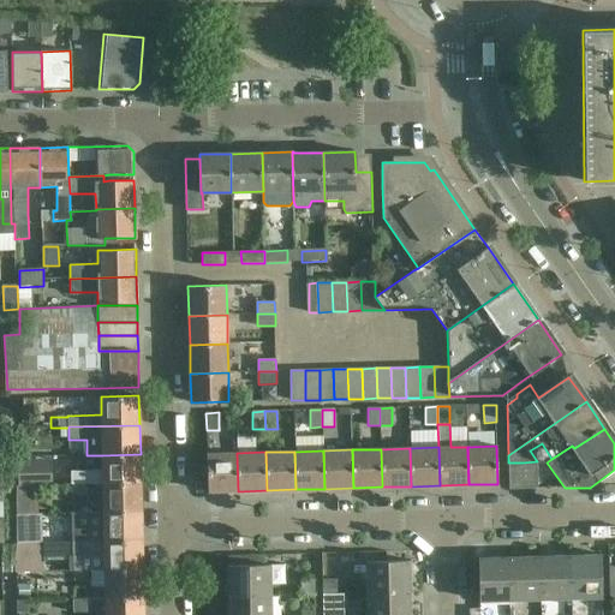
[(238,491),(237,453),(207,454),(208,491),(238,491)]
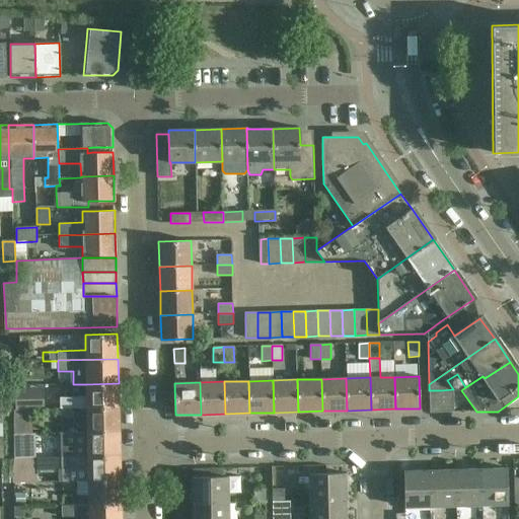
[(119,408),(119,383),(86,384),(86,397),(59,398),(59,409),(74,409),(86,409),(119,408)]
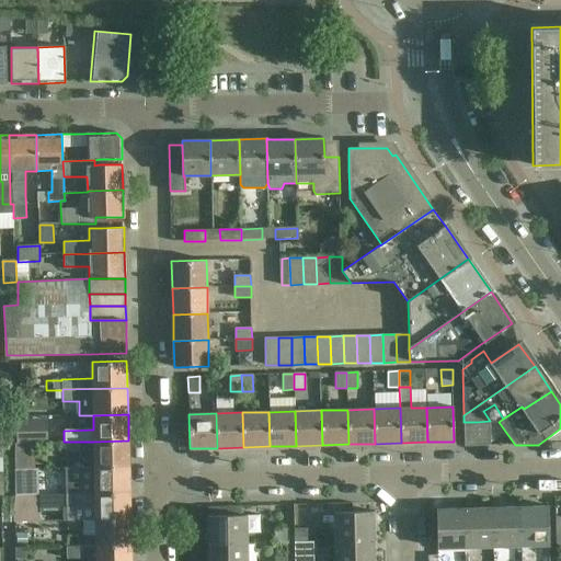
[(491,446),(490,421),(477,422),(478,446),(491,446)]
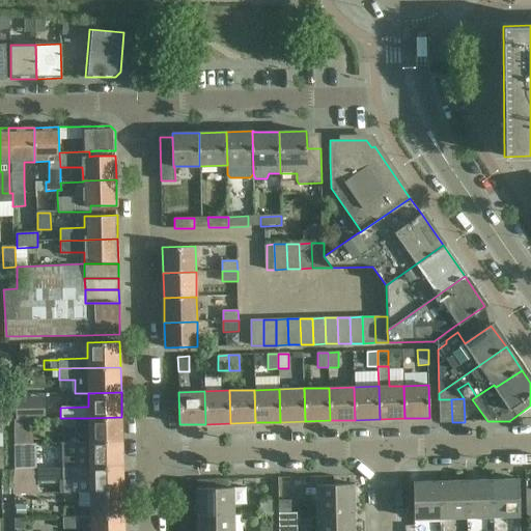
[(452,422),(451,399),(439,399),(440,422),(452,422)]
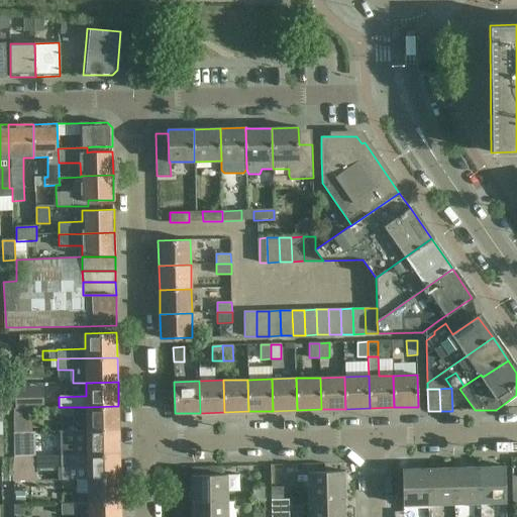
[(43,394),(15,395),(15,409),(44,408),(43,394)]
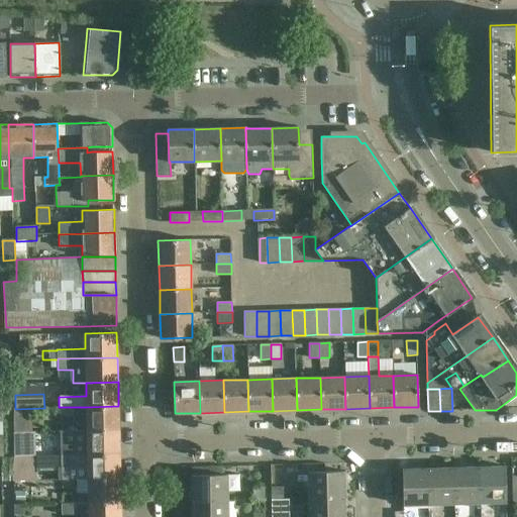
[(119,430),(118,406),(86,407),(87,430),(119,430)]
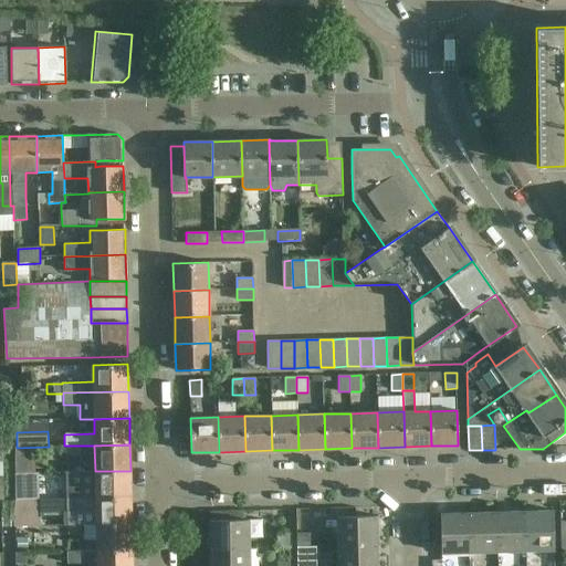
[(81,457),(81,446),(64,446),(64,457),(81,457)]
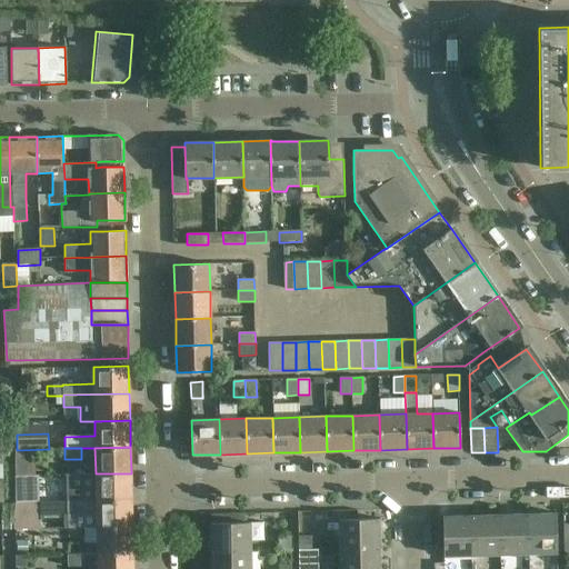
[(131,499),(131,473),(96,473),(96,489),(68,490),(68,501),(131,499)]
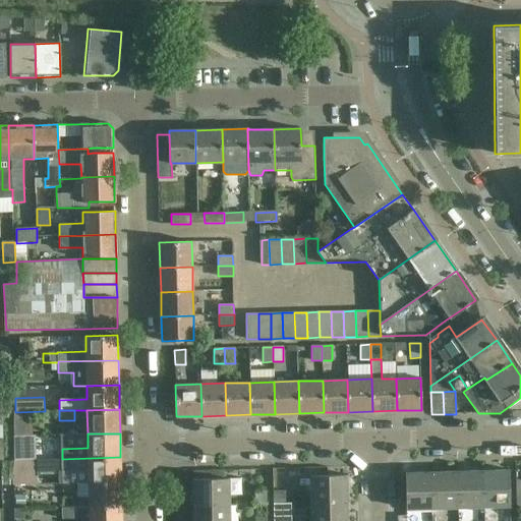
[(14,437),(14,461),(32,460),(34,460),(34,438),(14,437)]
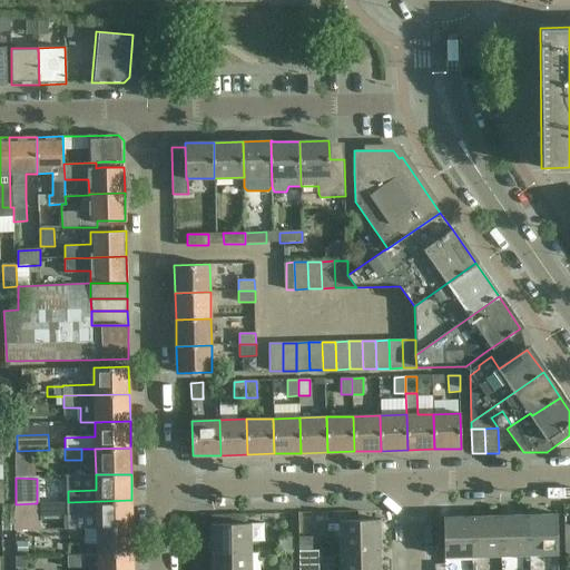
[(133,528),(131,500),(68,502),(68,529),(97,529),(133,528)]
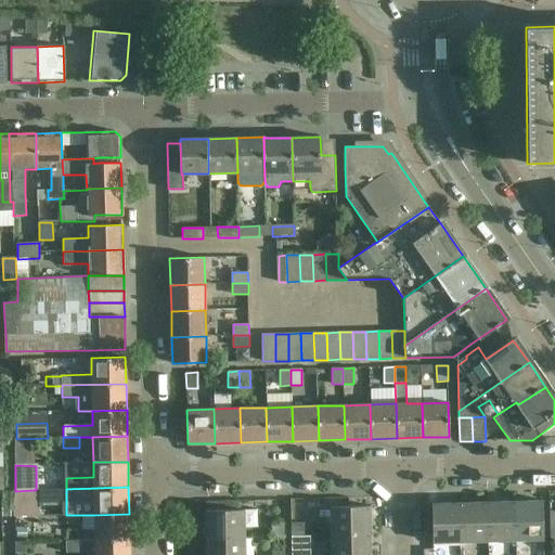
[(34,507),(34,490),(15,491),(16,507),(34,507)]
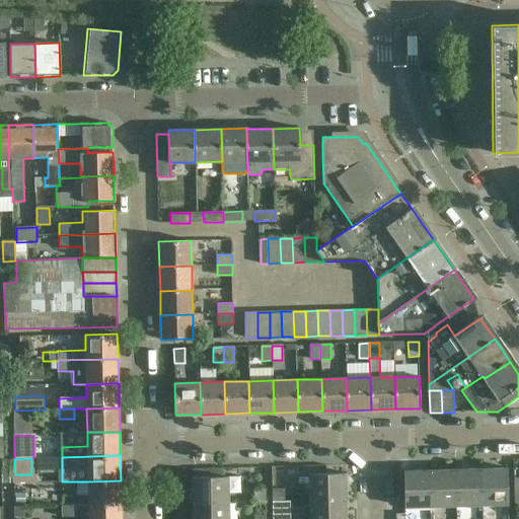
[(508,505),(508,468),(482,469),(483,505),(508,505)]
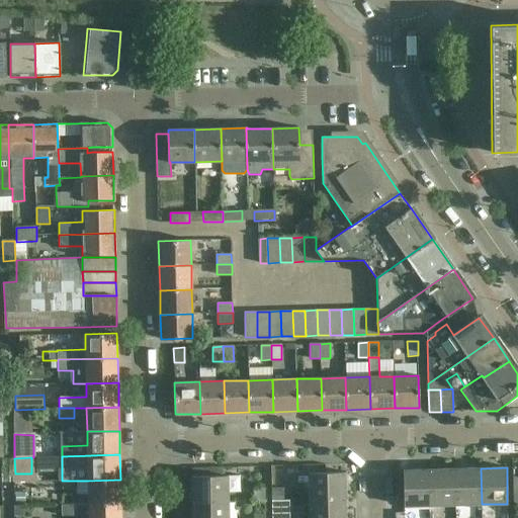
[(482,504),(481,468),(455,469),(456,505),(482,504)]
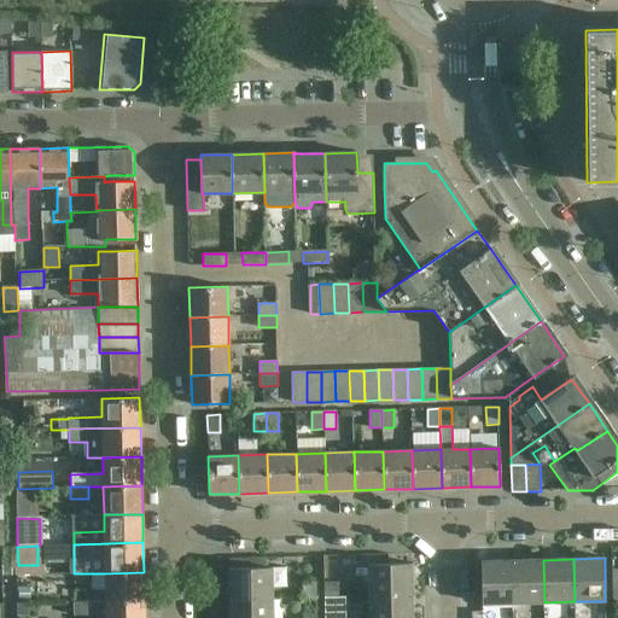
[(513,604),(513,560),(481,561),(482,605),(513,604)]
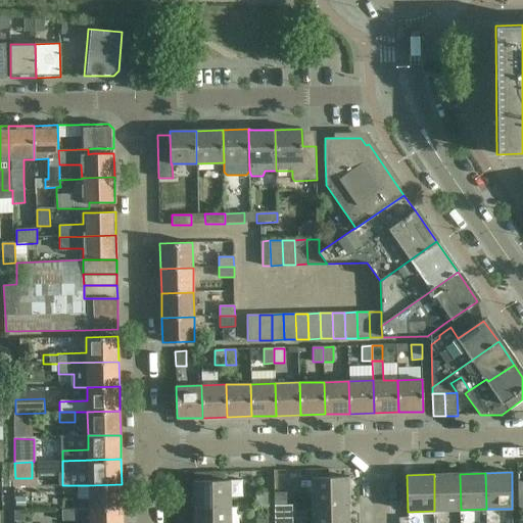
[(461,510),(460,474),(434,474),(434,511),(461,510)]
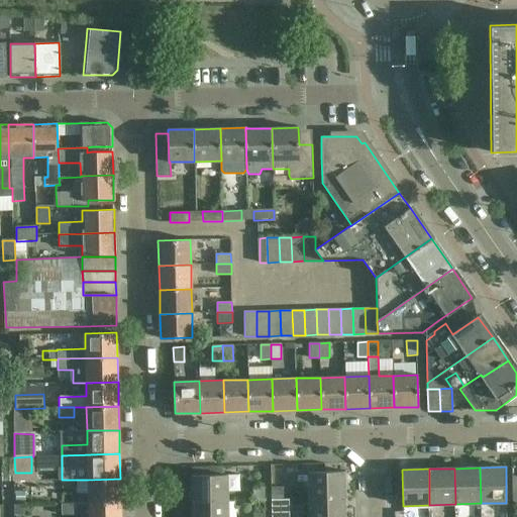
[(308,472),(309,499),(344,498),(343,472),(340,472),(308,472)]
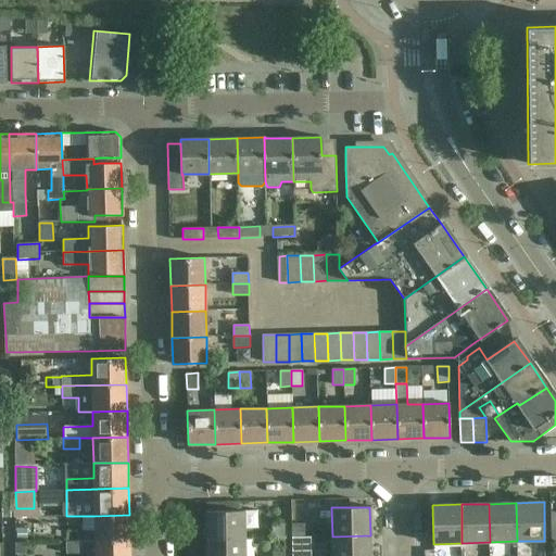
[(205,512),(206,540),(244,539),(244,510),(205,512)]
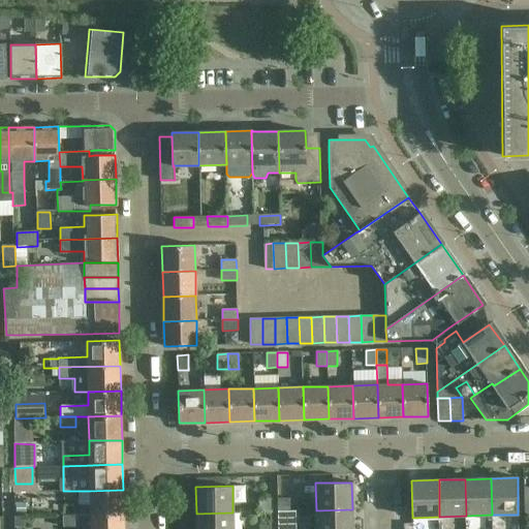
[(123,514),(123,490),(90,491),(91,515),(123,514)]
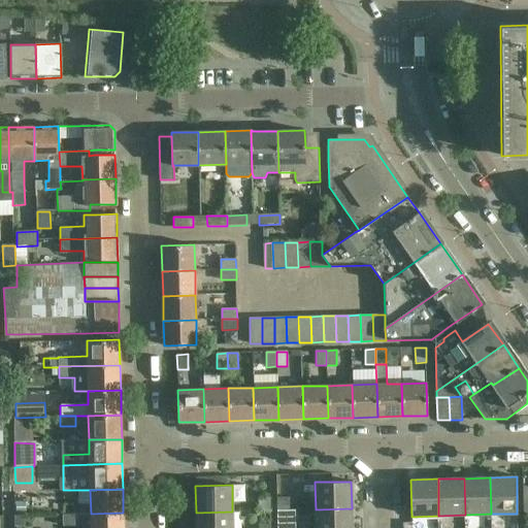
[(270,512),(270,498),(258,499),(258,512),(270,512)]
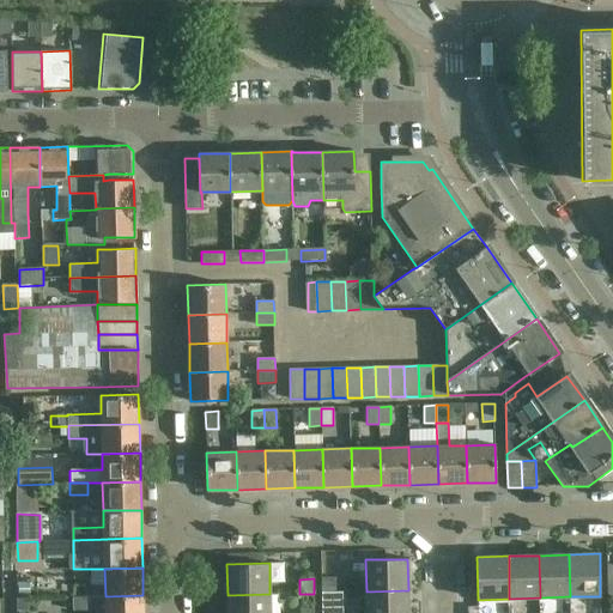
[(338,578),(322,578),(322,593),(338,593),(338,578)]
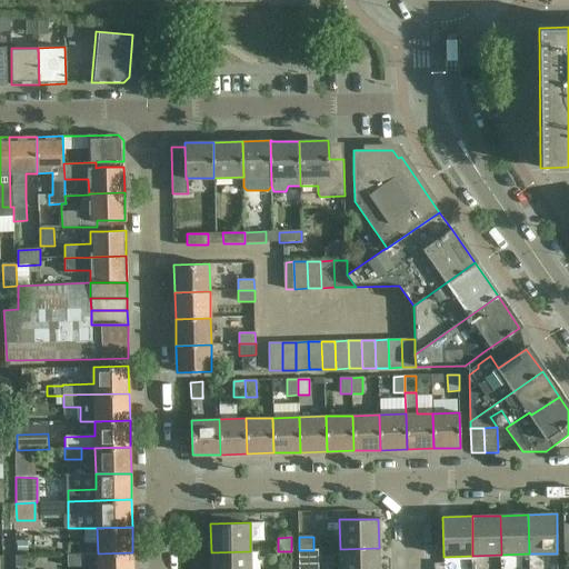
[(85,553),(85,543),(68,543),(68,553),(85,553)]
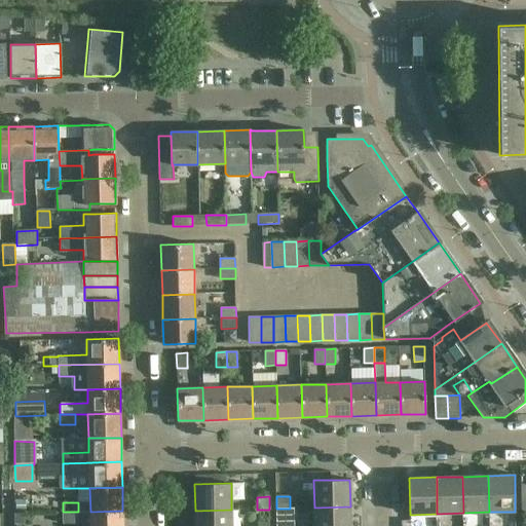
[(350,525),(350,506),(314,508),(313,525),(350,525)]
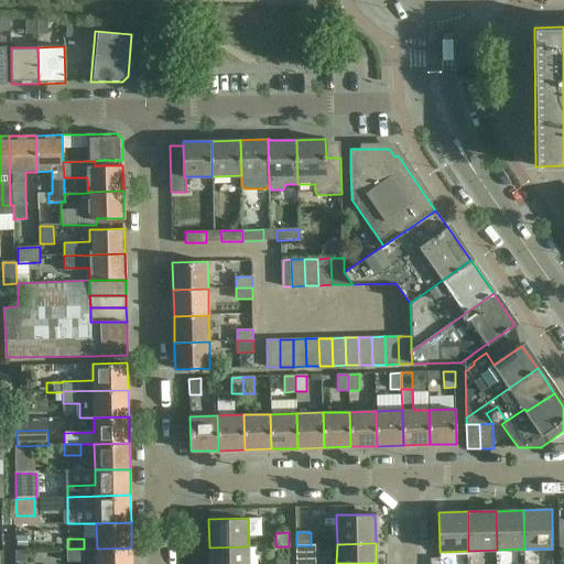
[(248,563),(248,546),(209,548),(209,563),(248,563)]
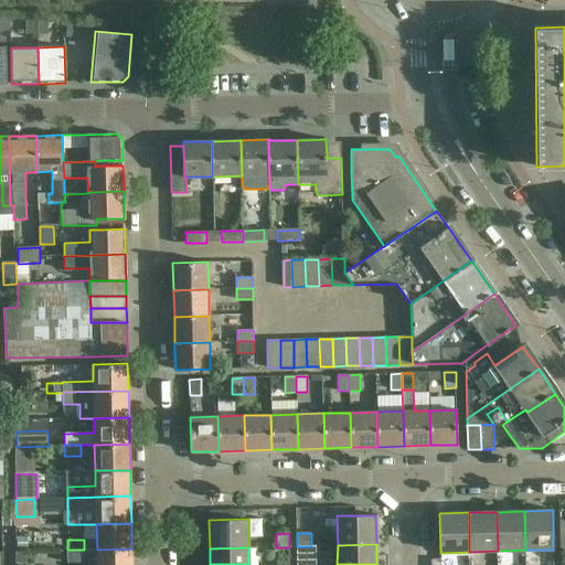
[(131,564),(131,548),(97,550),(97,551),(84,551),(84,550),(67,550),(67,563),(97,563),(97,564),(131,564)]
